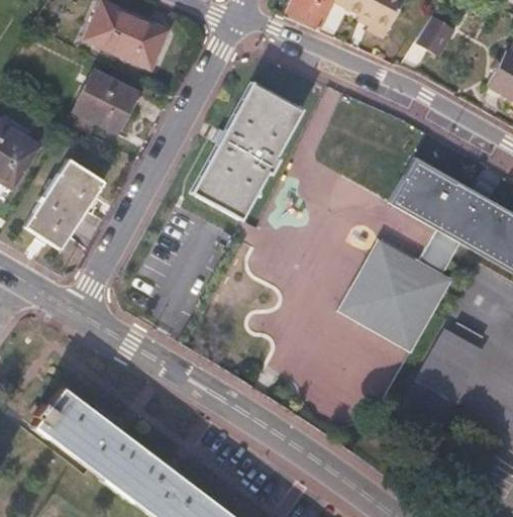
[(337,1),(337,0),(295,0),(291,10),(324,26),(337,1)]
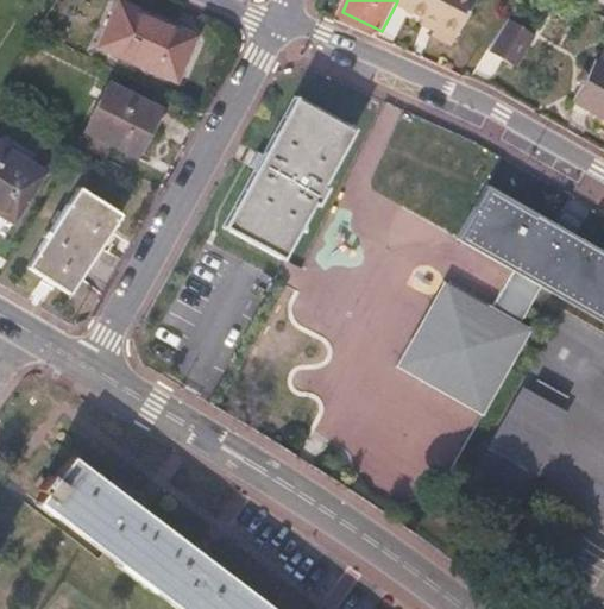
[(397,0),(397,1),(431,18),(444,25),(441,30),(439,35),(458,44),(479,0),(397,0)]
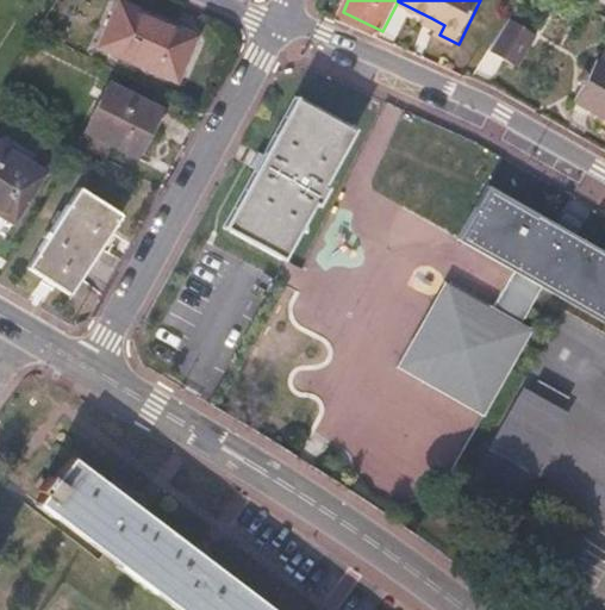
[(122,1),(103,47),(180,80),(200,36),(122,1)]
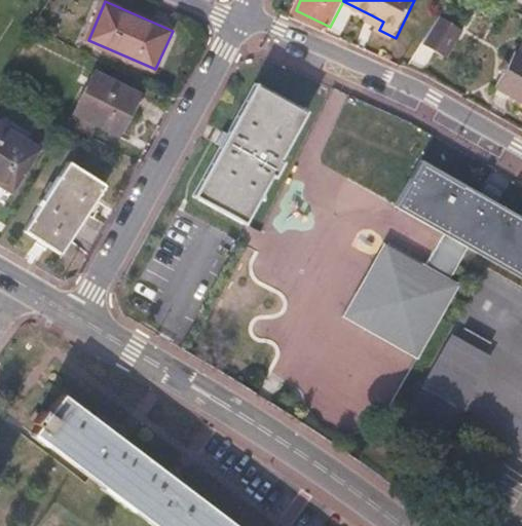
[(425,39),(448,55),(469,29),(446,12),(425,39)]
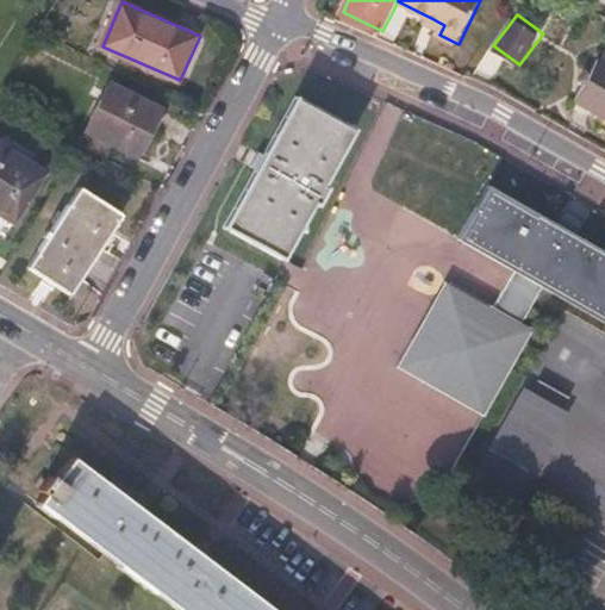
[(442,30),(444,25),(431,18),(428,23),(442,30)]
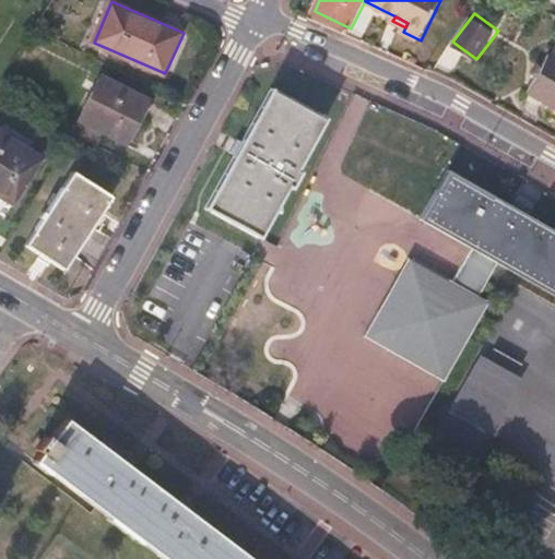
[(554,56),(551,54),(530,91),(554,105),(554,56)]
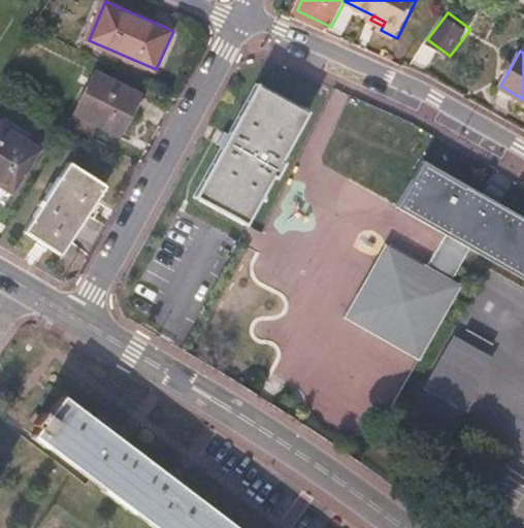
[(98,72),(77,112),(121,135),(141,95),(98,72)]
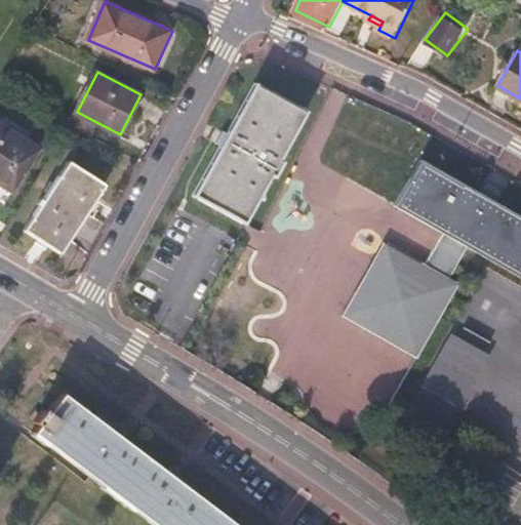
[(257,84),(197,195),(247,223),(273,174),(277,176),(285,161),(282,159),(308,112),(257,84)]
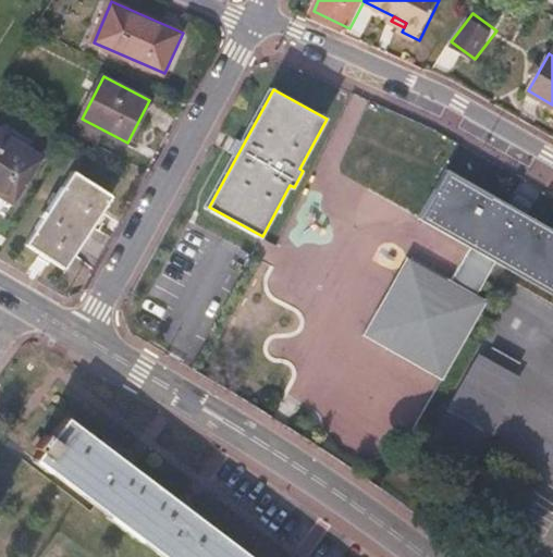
[(0,128),(0,193),(16,203),(45,157),(0,128)]
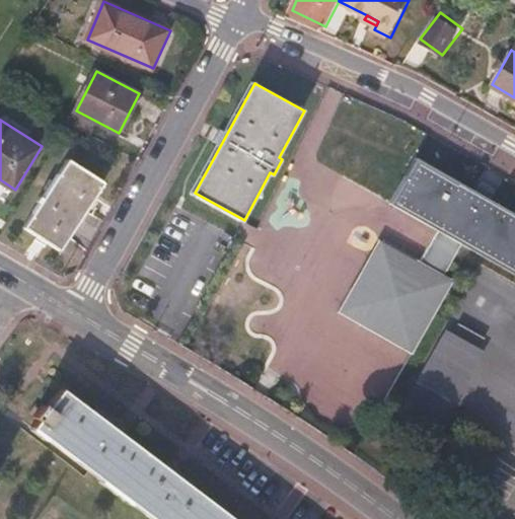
[(514,213),(418,158),(392,203),(440,230),(422,261),(382,238),(341,312),(414,353),(455,279),(447,274),(463,244),(514,273),(514,213)]
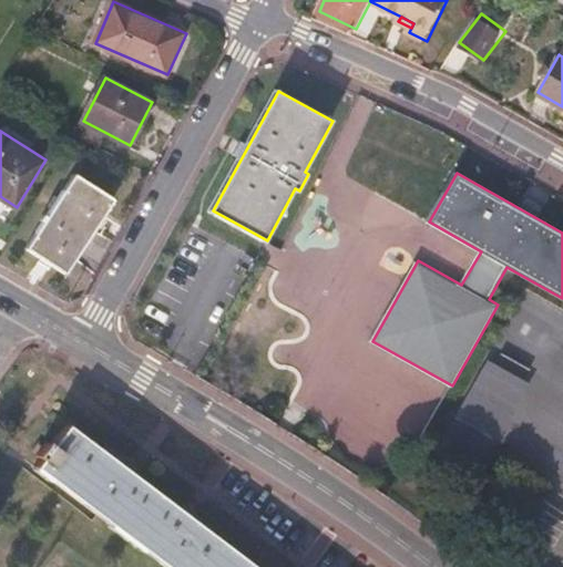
[(78,174),(30,248),(69,272),(116,198),(78,174)]
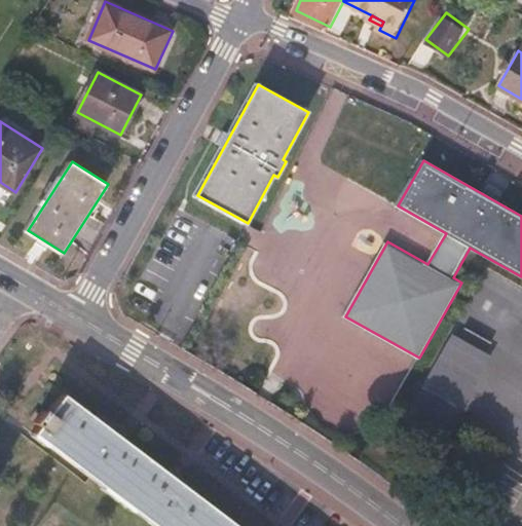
[(457,325),(407,413),(448,436),(498,347),(457,325)]
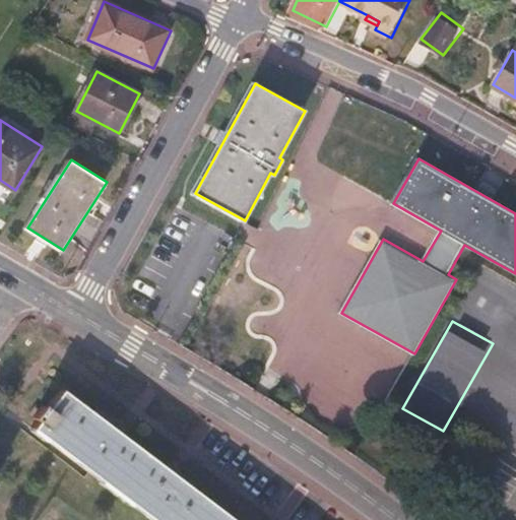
[(237,519),(65,388),(36,428),(156,519),(237,519)]
